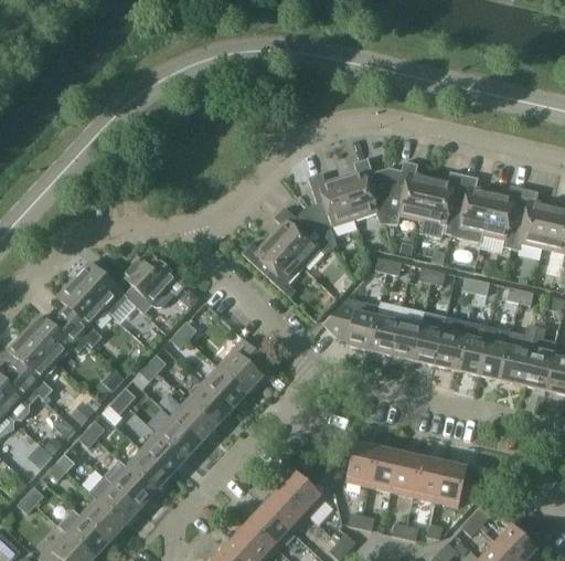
[(342,175),(355,218),(376,210),(380,222),(386,223),(388,167),(373,171),(368,157),(354,161),(358,170),(342,175)]
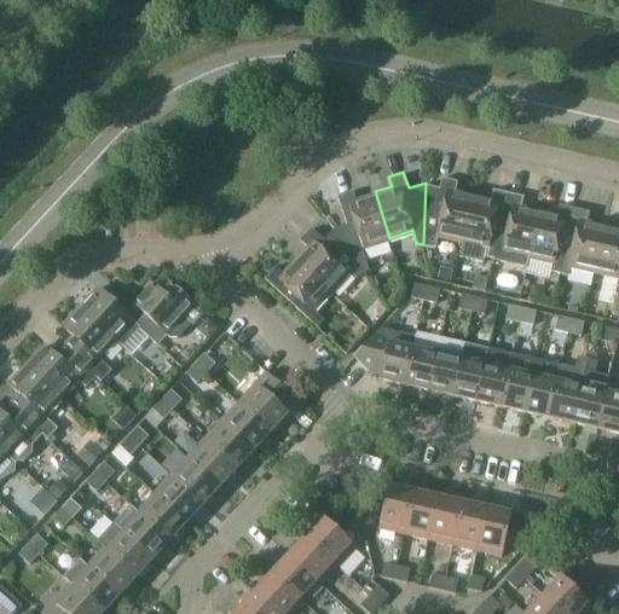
[(463,239),(474,193),(456,189),(458,179),(443,174),(440,185),(426,183),(423,244),(437,244),(439,233),(463,239)]
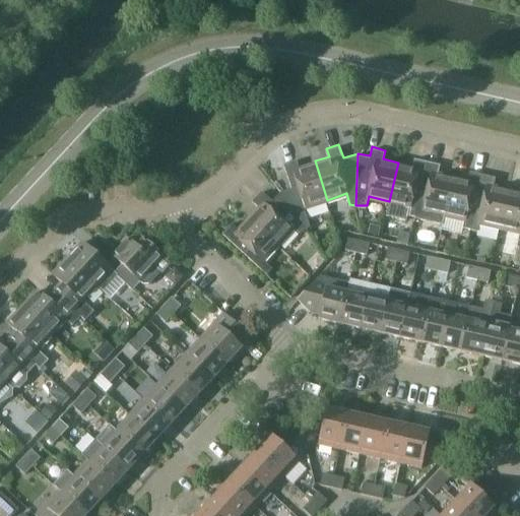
[(327,200),(315,160),(300,166),(297,157),(283,162),(291,186),(281,189),(280,190),(306,228),(310,224),(305,207),(327,200)]
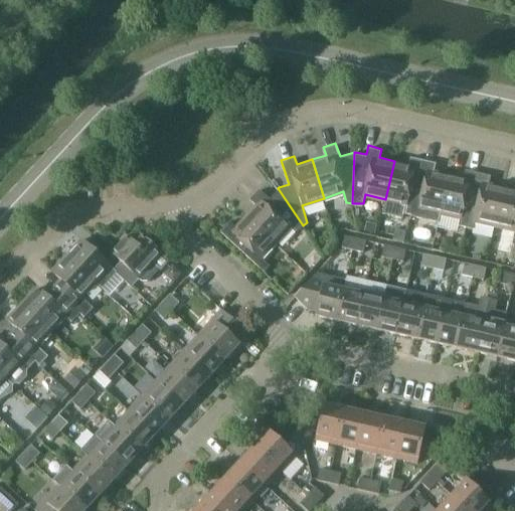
[(402,212),(409,214),(410,212),(410,211),(422,158),(410,156),(408,164),(394,161),(385,199),(404,204),(402,212)]
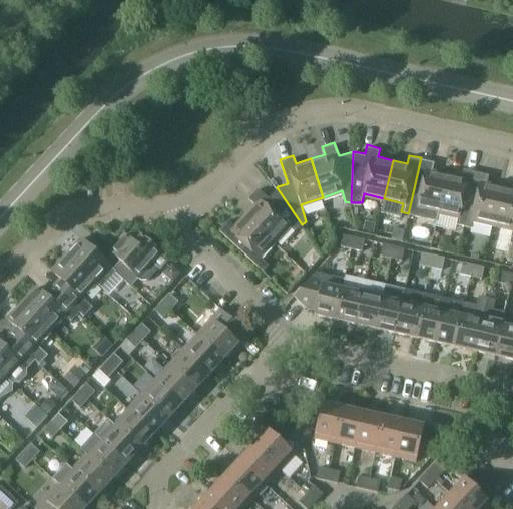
[(421,157),(409,210),(409,211),(436,218),(438,210),(447,171),(432,168),(434,160),(421,157)]
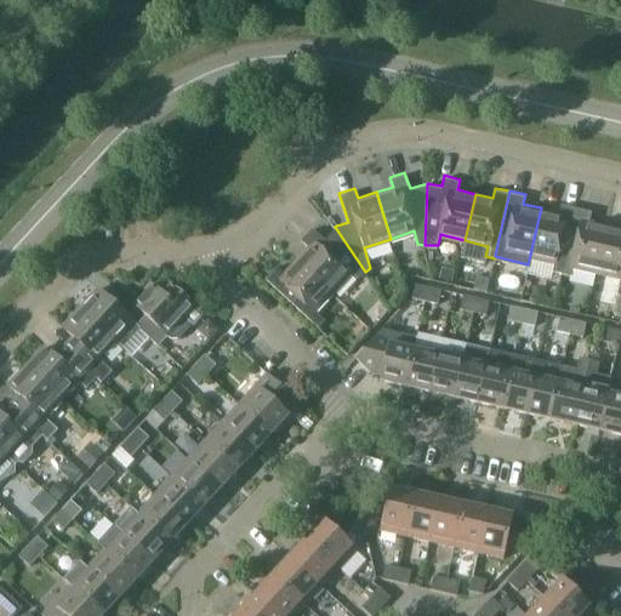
[(541,207),(530,255),(554,261),(553,269),(562,271),(576,206),(560,203),(559,212),(541,207)]
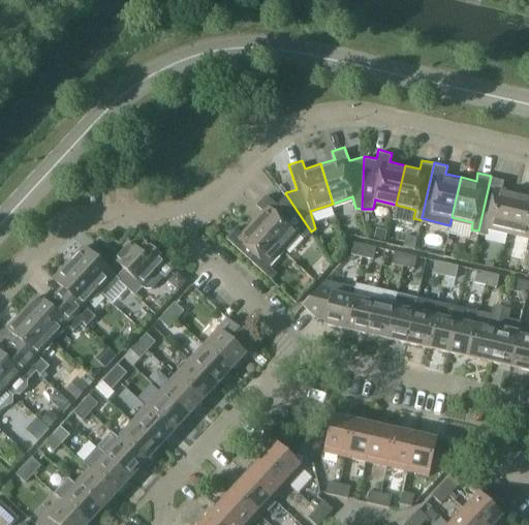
[(508,230),(518,190),(503,186),(504,178),(491,176),(478,230),(486,233),(488,225),(508,230)]
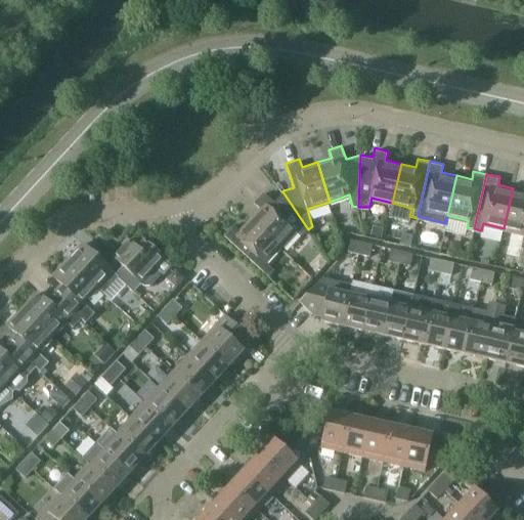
[(523,190),(513,188),(504,228),(523,232),(523,234),(523,240),(523,190)]
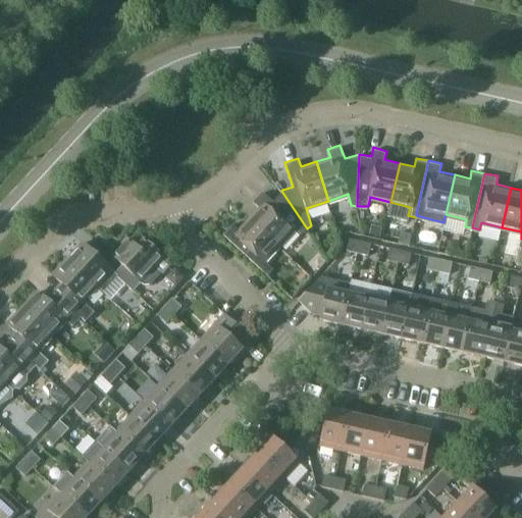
[(249,218),(279,246),(296,227),(301,232),(307,228),(281,191),(273,200),(263,190),(254,200),(260,206),(249,218)]
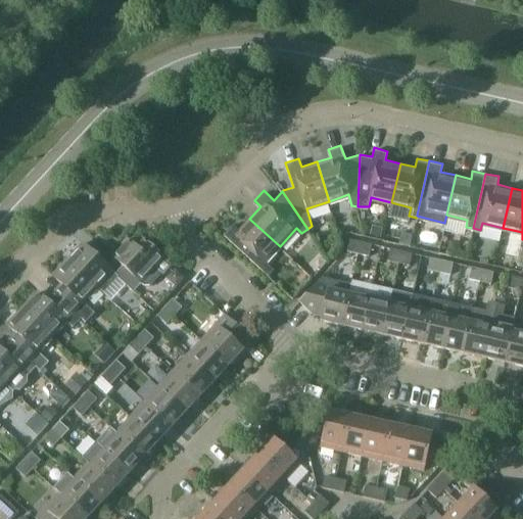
[(224,233),(269,275),(274,269),(266,261),(280,246),(249,219),(240,228),(233,222),(224,233)]
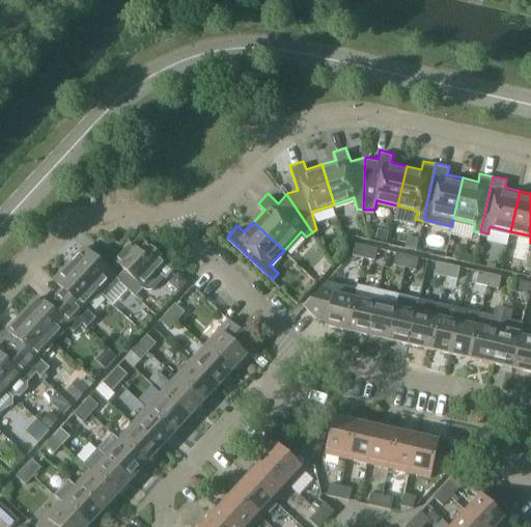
[(406,245),(416,247),(418,236),(408,233),(406,245)]
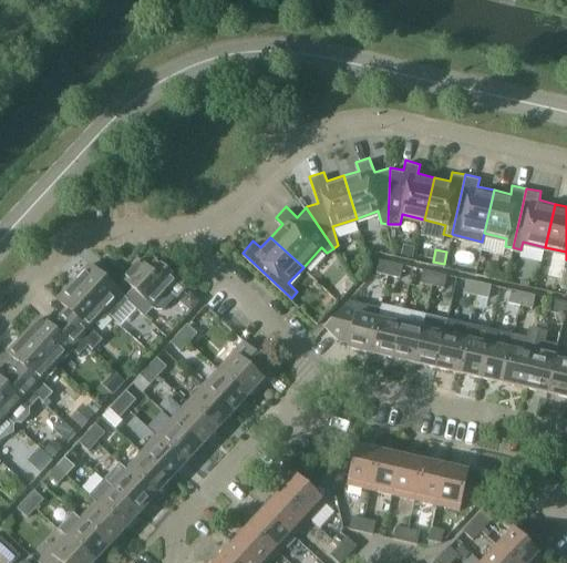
[(122,274),(133,285),(154,304),(153,305),(155,307),(162,307),(175,293),(177,295),(186,285),(165,265),(157,275),(138,256),(122,274)]
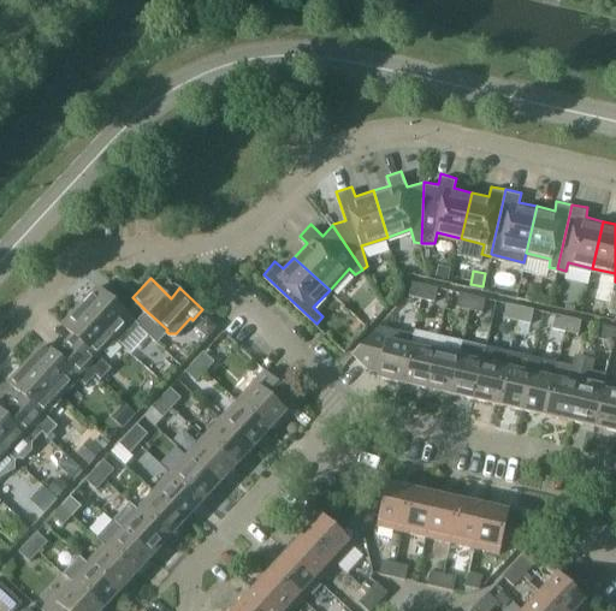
[(413,280),(410,294),(422,296),(426,283),(413,280)]
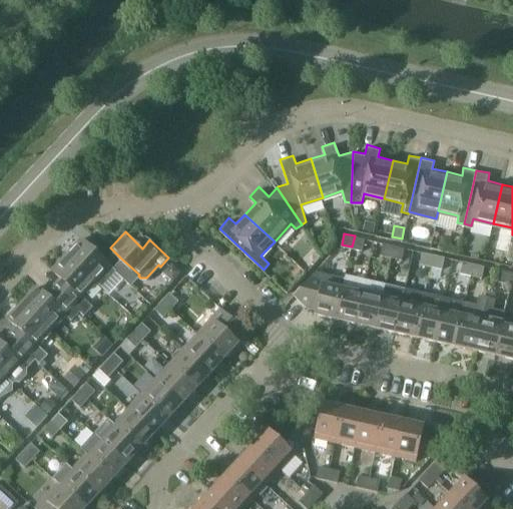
[(363,248),(365,237),(355,235),(352,246),(363,248)]
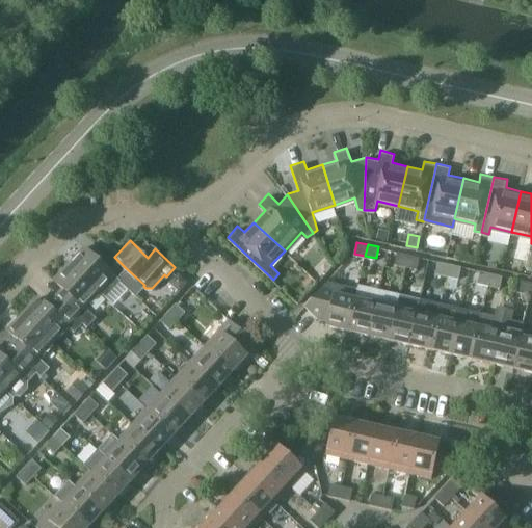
[(117,275),(114,273),(84,245),(69,262),(105,295),(120,280),(136,294),(143,286),(144,285),(125,267),(117,275)]
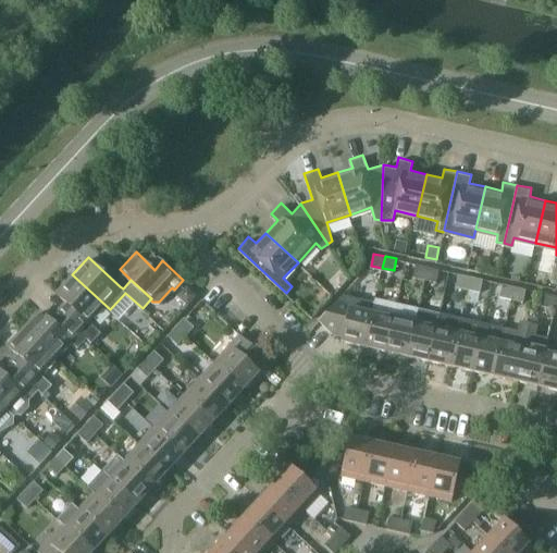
[(417,263),(415,275),(425,278),(428,266),(417,263)]
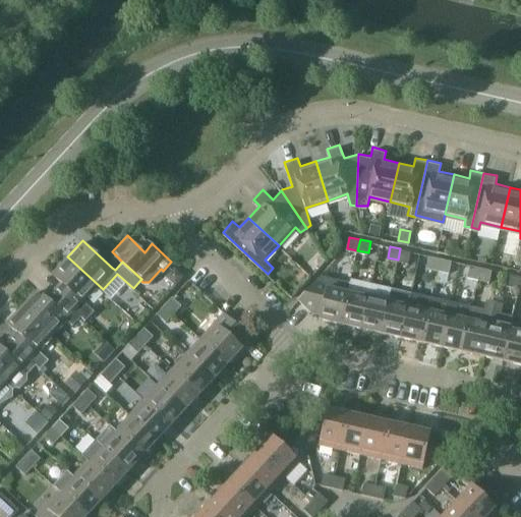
[(408,262),(411,250),(400,248),(398,260),(408,262)]
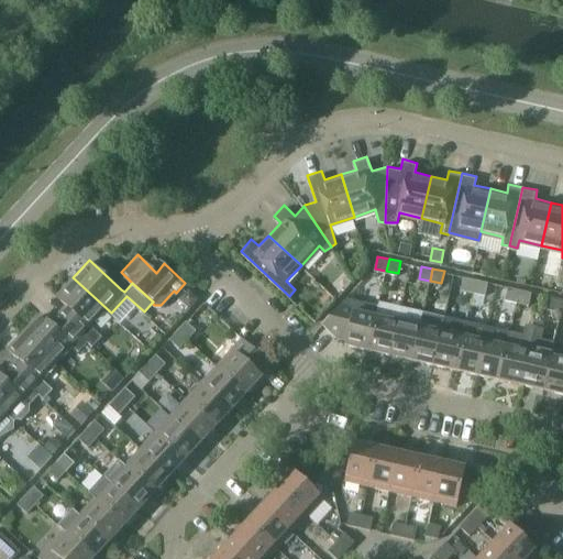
[(465,275),(463,288),(473,291),(476,278),(465,275)]
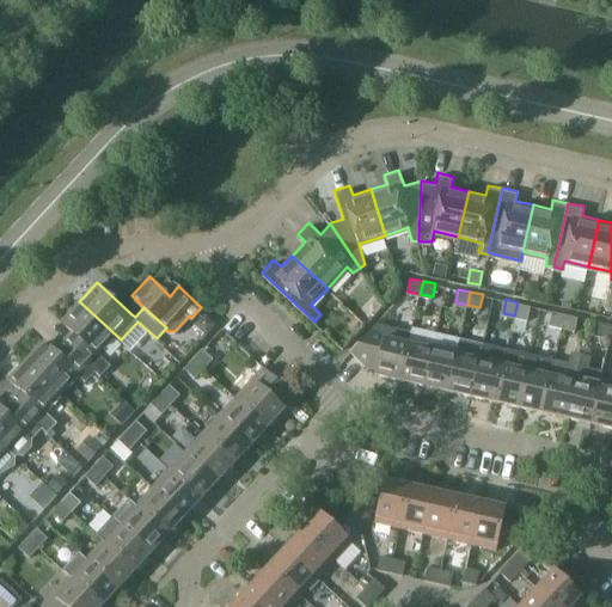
[(126,343),(121,339),(79,301),(62,319),(83,338),(73,349),(95,369),(101,374),(110,363),(109,362),(126,343)]
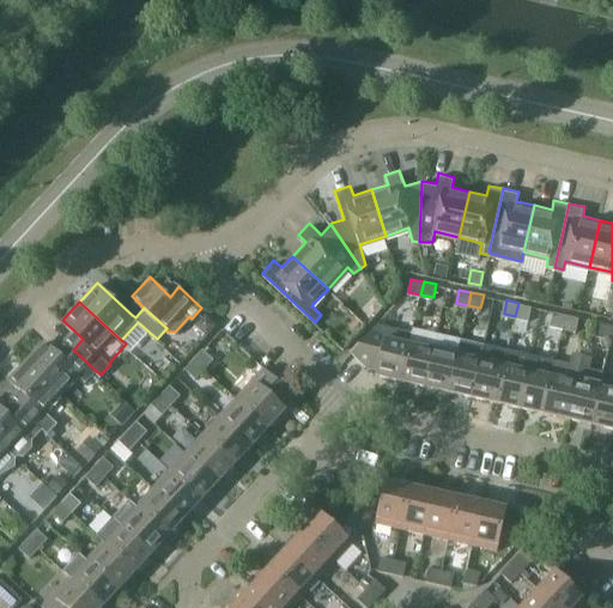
[(528,318),(532,305),(519,303),(515,316),(528,318)]
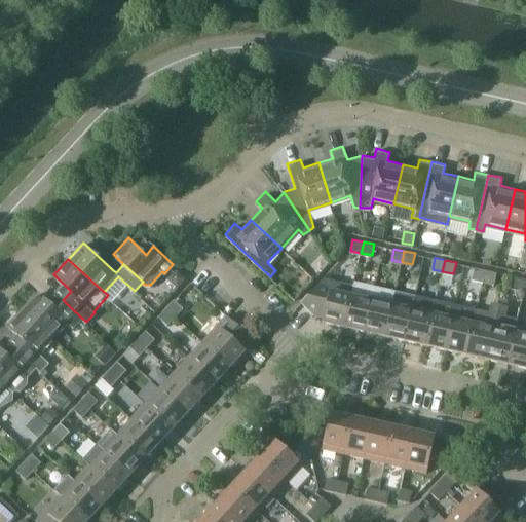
[(476,266),(473,277),(483,281),(486,269),(476,266)]
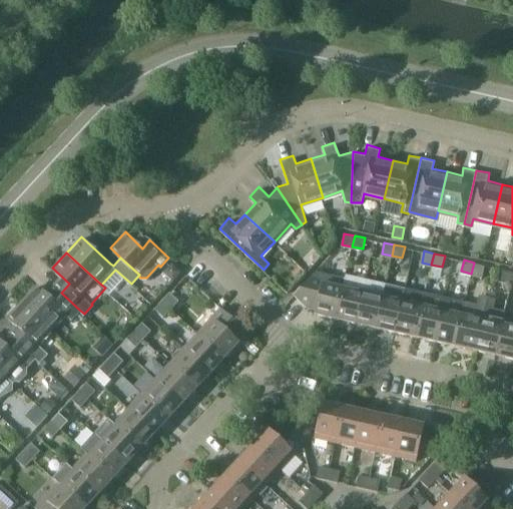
[(482,276),(485,265),(474,263),(471,274),(482,276)]
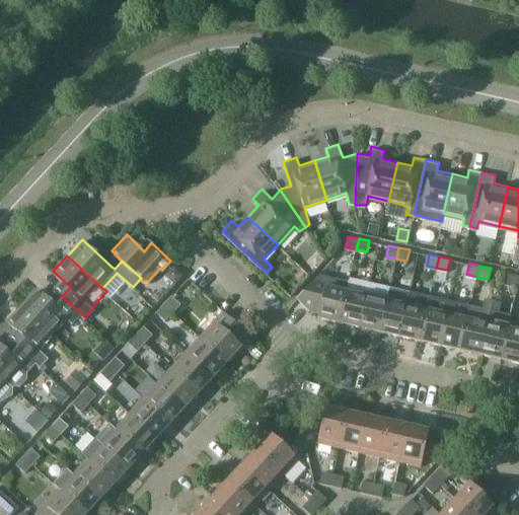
[(518,274),(510,272),(508,284),(517,286),(518,276),(518,274)]
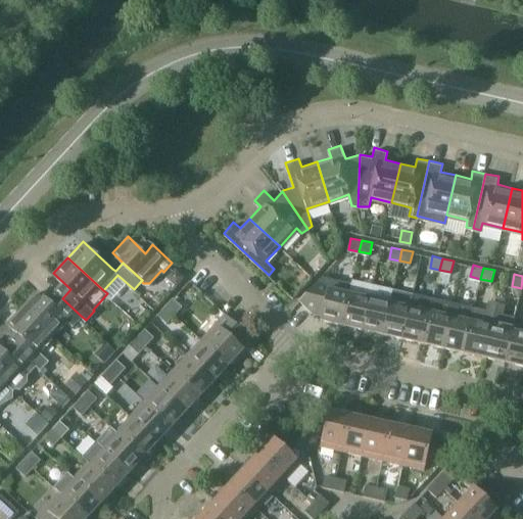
[(314,312),(322,314),(321,318),(342,323),(352,279),(351,278),(350,283),(322,277),(300,299),(314,312)]
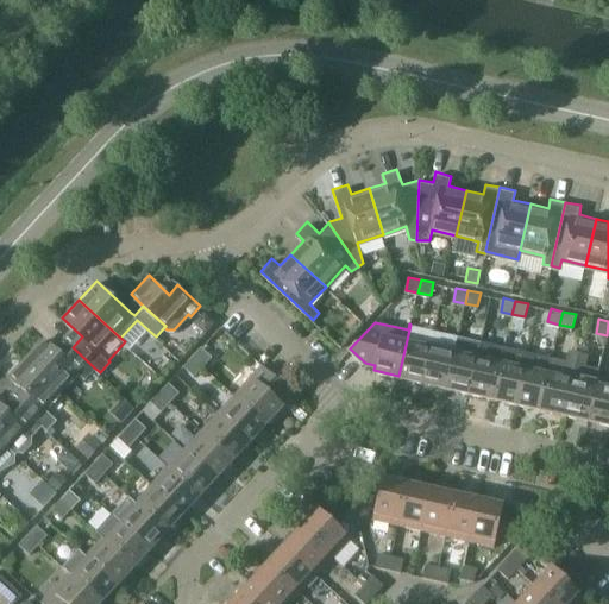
[(410,325),(399,376),(421,382),(433,329),(410,325)]
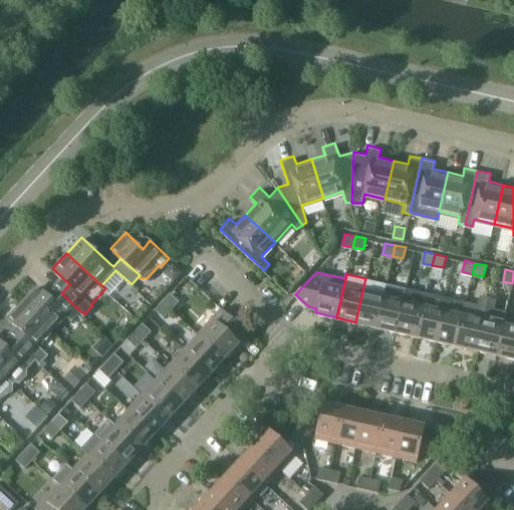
[(365,278),(355,322),(376,326),(387,283),(365,278)]
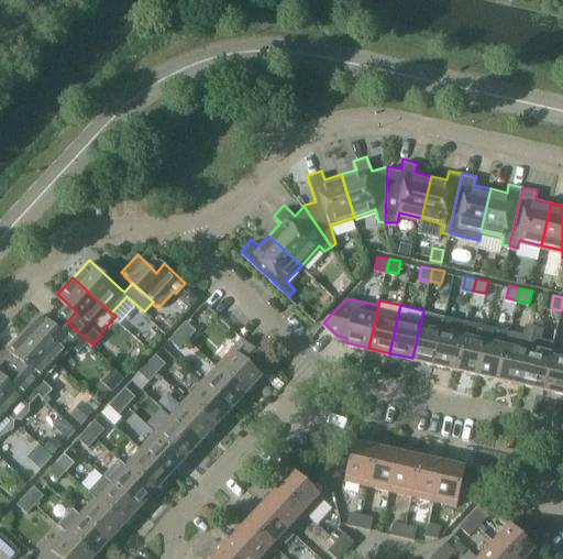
[(433,363),(444,315),(423,310),(412,358),(433,363)]
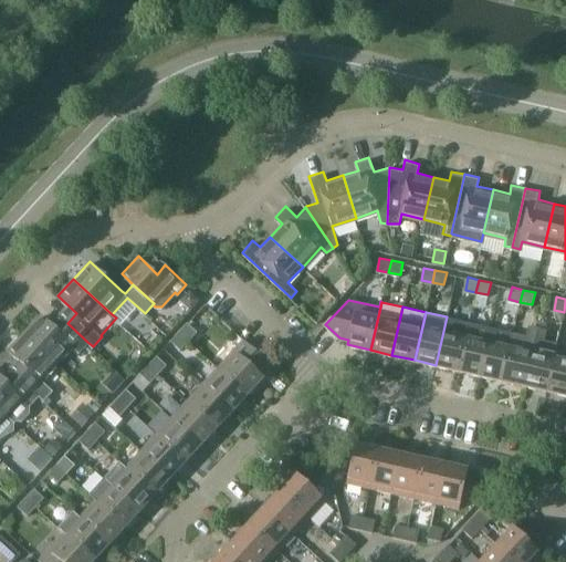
[(87,342),(67,323),(60,332),(41,313),(24,332),(56,362),(72,344),(79,351),(87,342)]
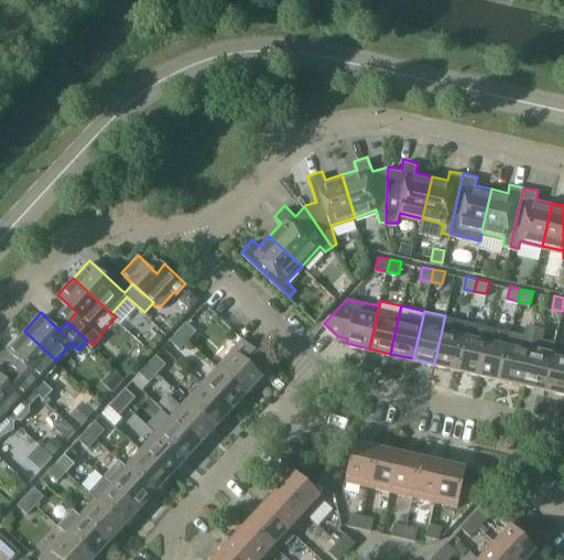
[(445,315),(434,364),(456,368),(467,321),(445,315)]
